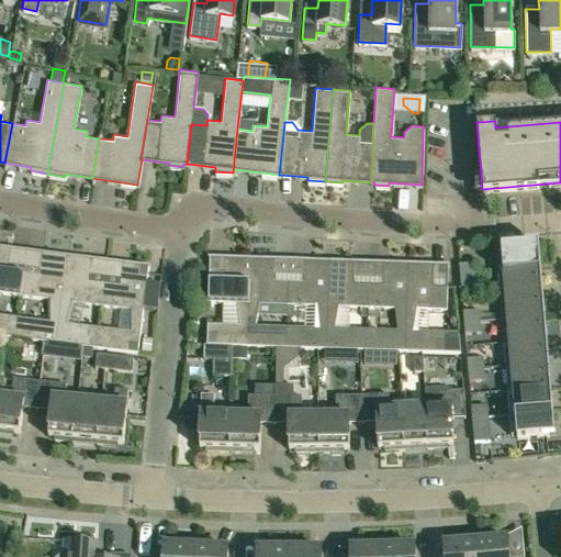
[(496,269),(539,266),(537,241),(501,244),(501,247),(495,247),(496,269)]
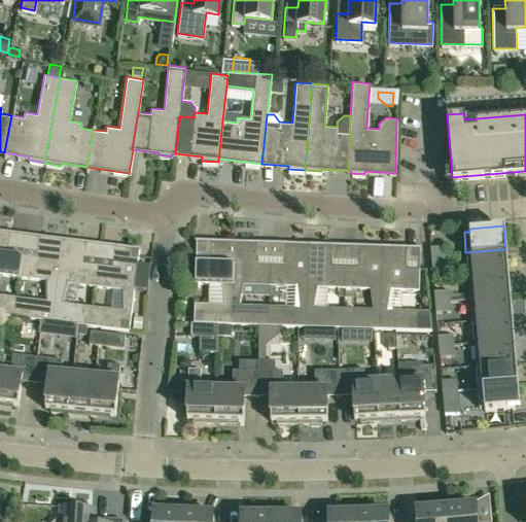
[(0,271),(19,274),(22,253),(7,251),(9,230),(0,228),(0,311),(12,313),(15,294),(0,291),(0,271)]
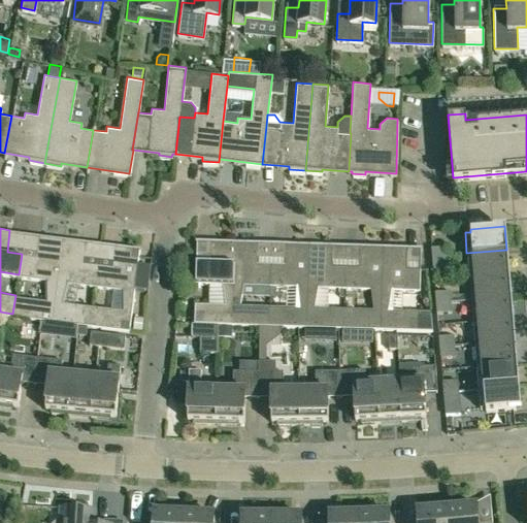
[(52,319),(62,236),(38,234),(35,255),(22,254),(19,274),(46,279),(46,299),(15,295),(12,314),(52,319)]
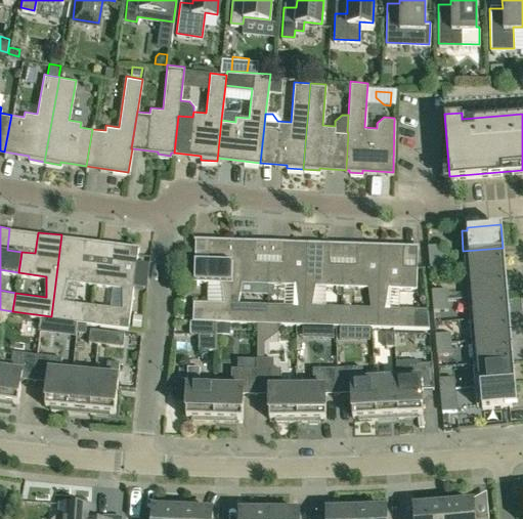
[(94,283),(96,261),(83,259),(85,238),(61,234),(51,316),(89,321),(91,302),(61,299),(67,278),(94,283)]
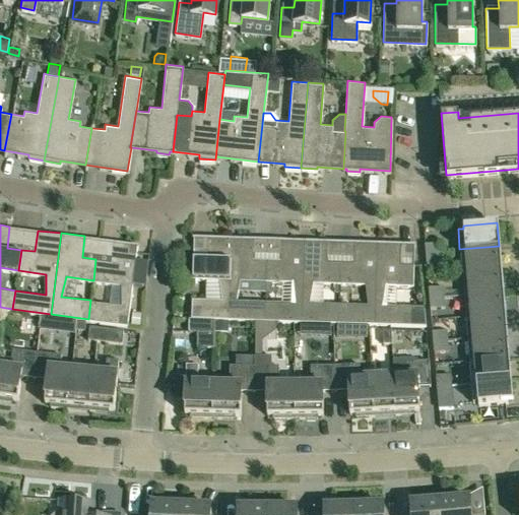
[(228,317),(231,236),(206,235),(206,256),(192,255),(192,276),(218,277),(220,298),(191,297),(191,316),(214,316),(228,317)]
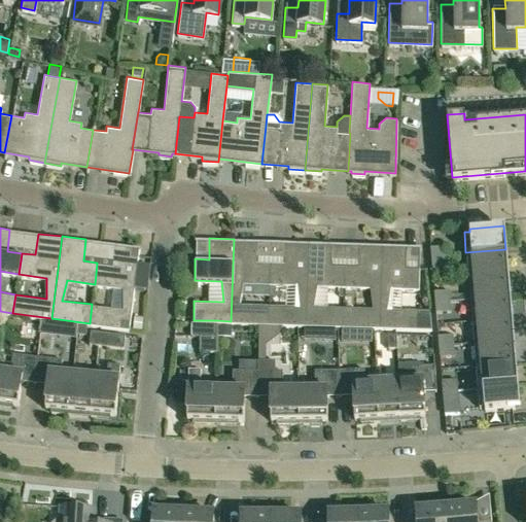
[(269,283),(270,262),(256,261),(257,239),(234,239),(231,321),(268,322),(269,304),(239,303),(243,282),(269,283)]
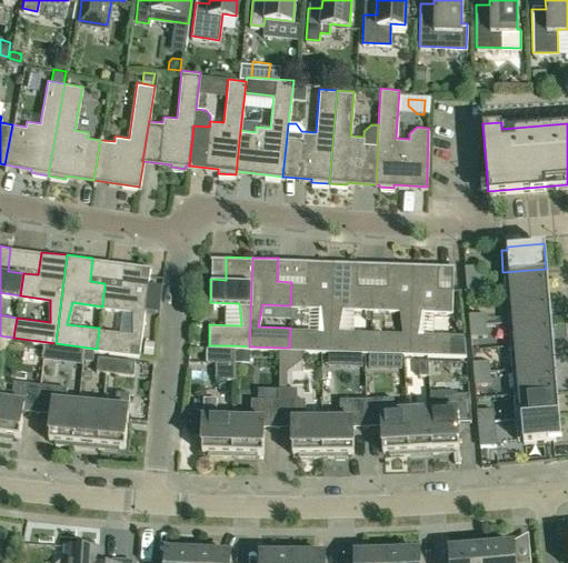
[(329,349),(332,260),(306,259),(306,282),(291,282),(290,305),(319,305),(321,329),(290,328),(289,348),(329,349)]
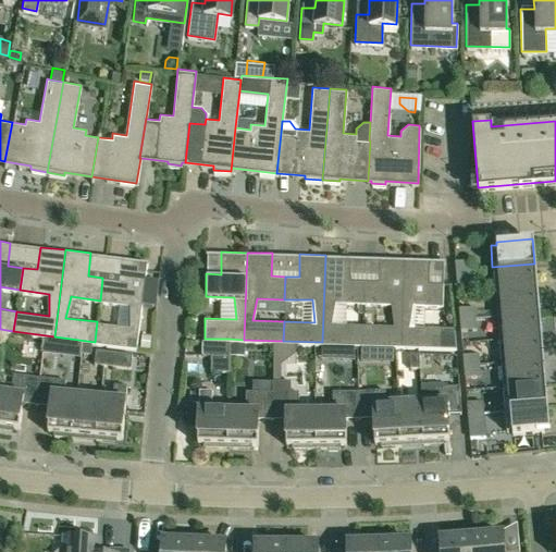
[(362,302),(363,279),(349,279),(350,256),(325,255),(322,342),(361,343),(362,323),(331,322),(335,301),(357,302),(362,302)]
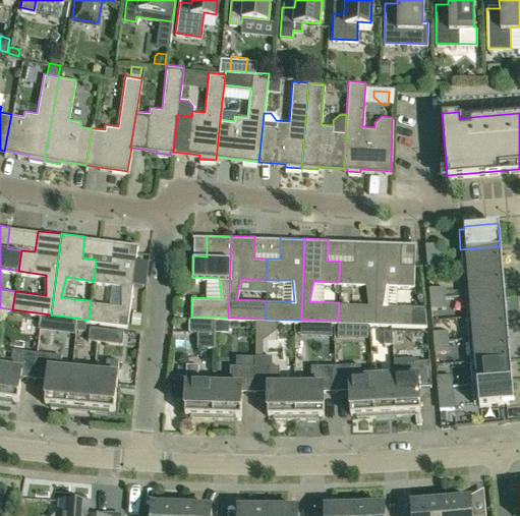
[(91,300),(89,320),(126,324),(137,243),(113,240),(110,262),(96,260),(94,281),(121,284),(121,304),(91,300)]
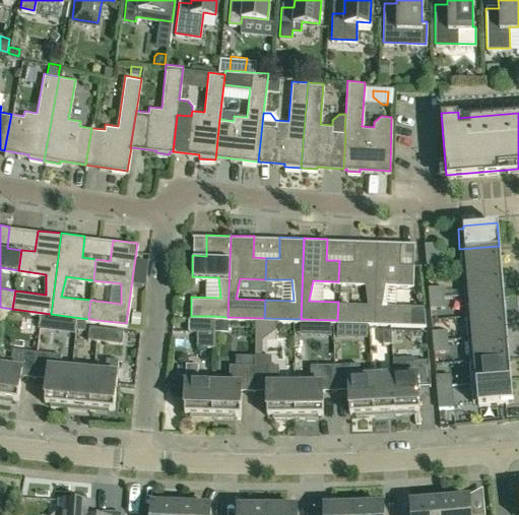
[(374,322),(377,240),(352,240),(352,261),(339,260),(338,281),(365,282),(367,303),(338,302),(337,320),(347,321),(374,322)]
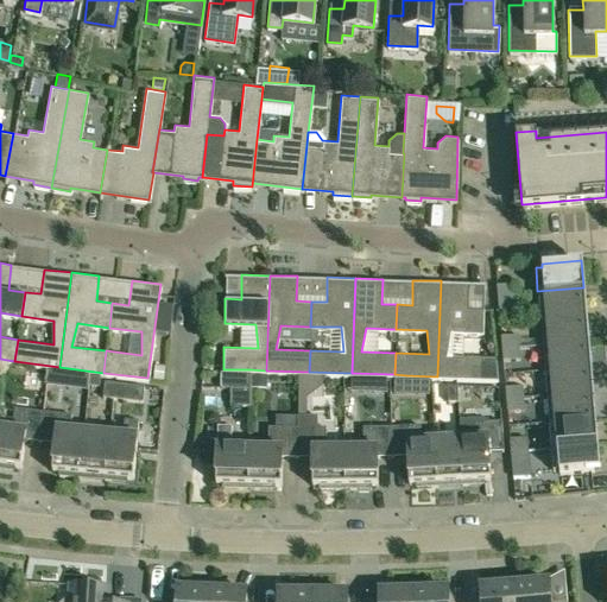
[(441,280),(437,376),(497,378),(495,356),(447,354),(451,331),(482,331),(484,308),(468,306),(468,282),(441,280)]
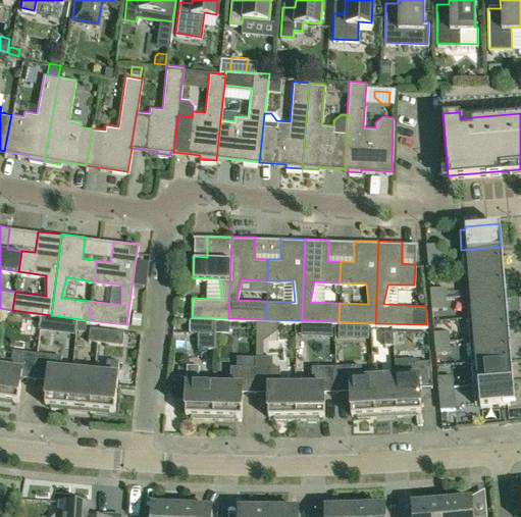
[(426,253),(440,251),(440,241),(426,242),(426,253)]
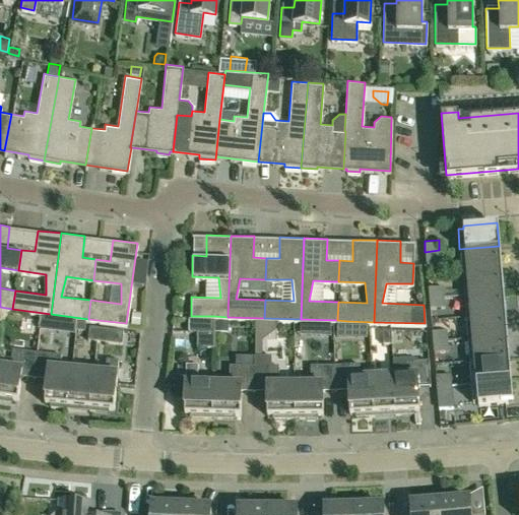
[(461,270),(501,267),(499,246),(459,249),(461,270)]
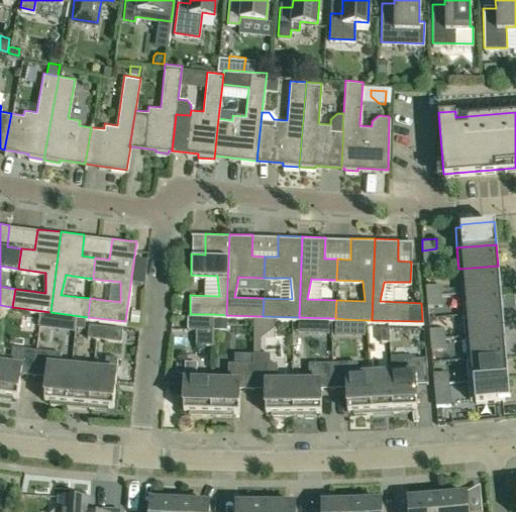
[(436,248),(422,250),(423,261),(437,259),(436,248)]
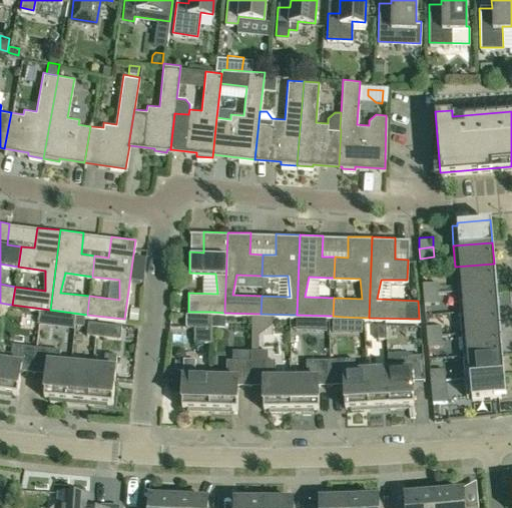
[(457,289),(495,286),(494,264),(455,267),(457,289)]
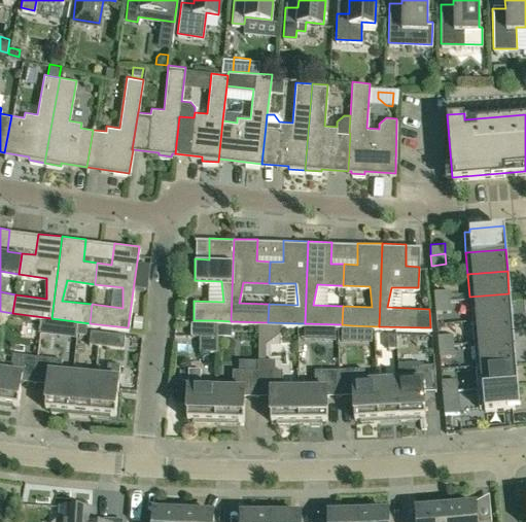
[(434,300),(449,298),(448,287),(433,289),(434,300)]
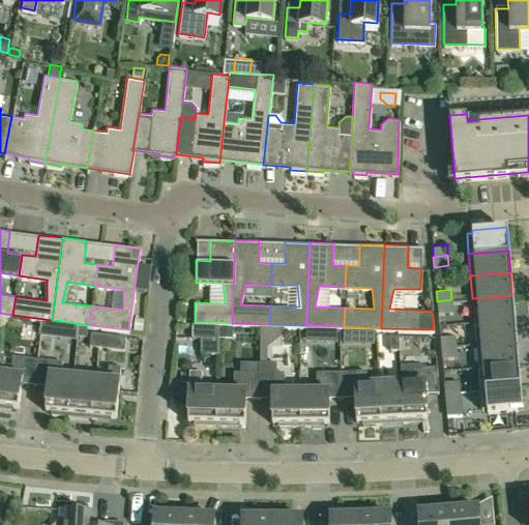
[(474,320),(513,317),(511,295),(472,298),(474,320)]
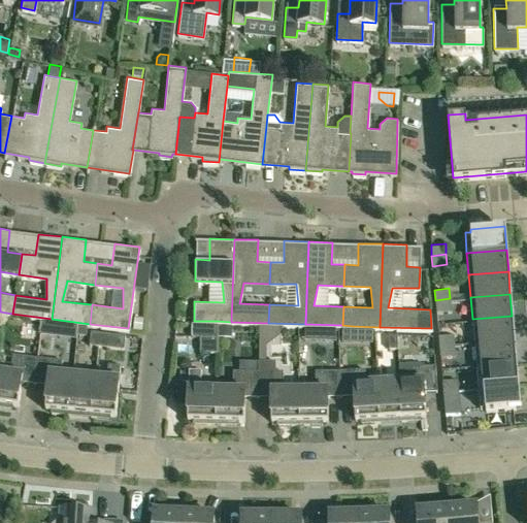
[(450,298),(435,300),(436,311),(451,308),(450,298)]
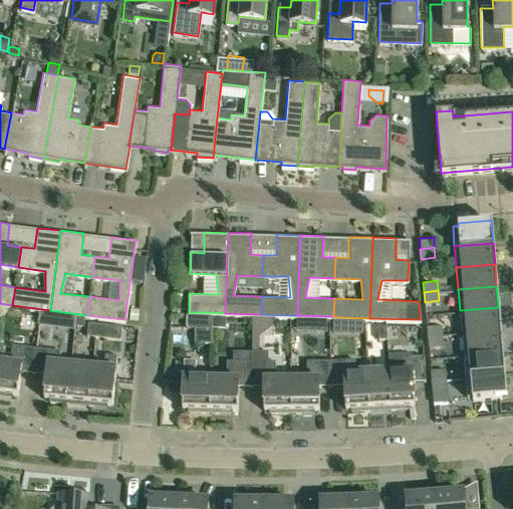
[(462,332),(500,329),(498,307),(460,310),(462,332)]
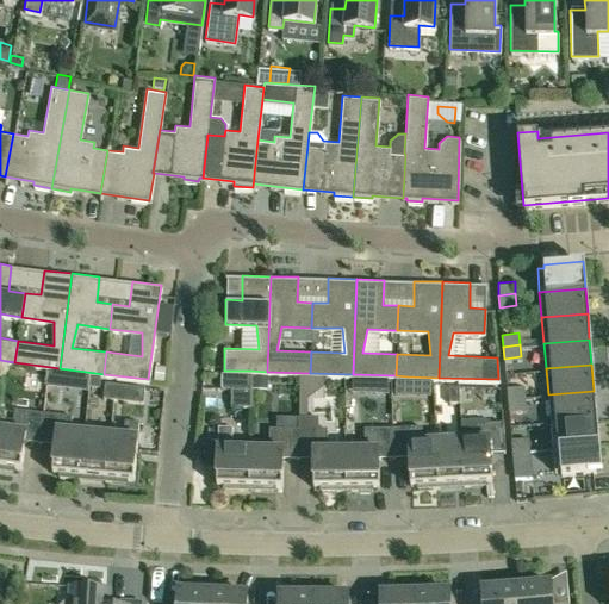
[(252,371),(224,371),(222,369),(221,386),(230,386),(250,386),(252,371)]
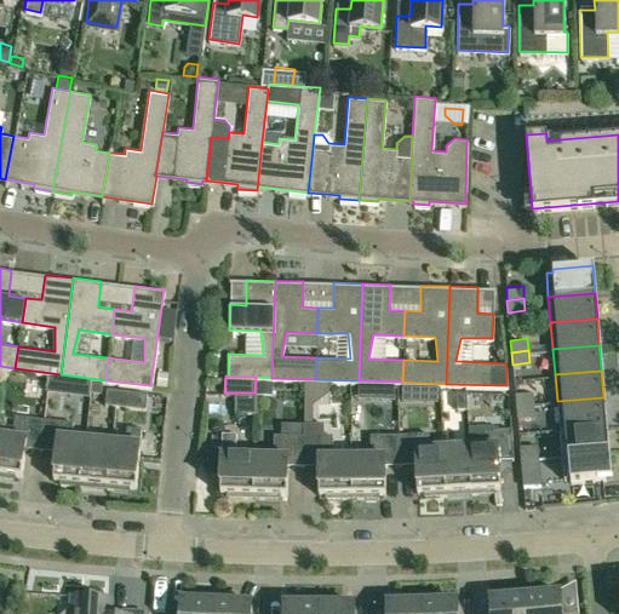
[(256,377),(254,392),(271,394),(271,378),(256,377)]
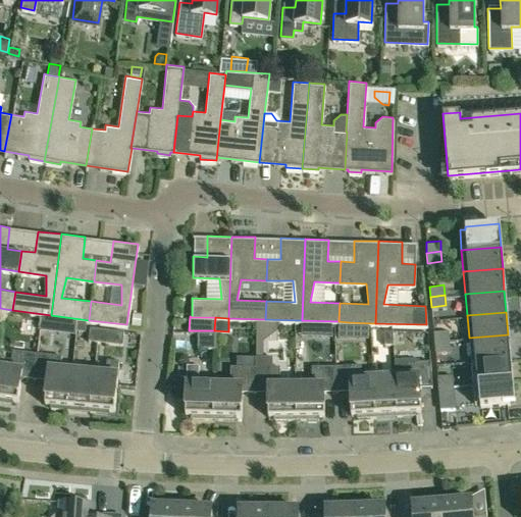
[(85,327),(86,319),(76,318),(75,326),(85,327)]
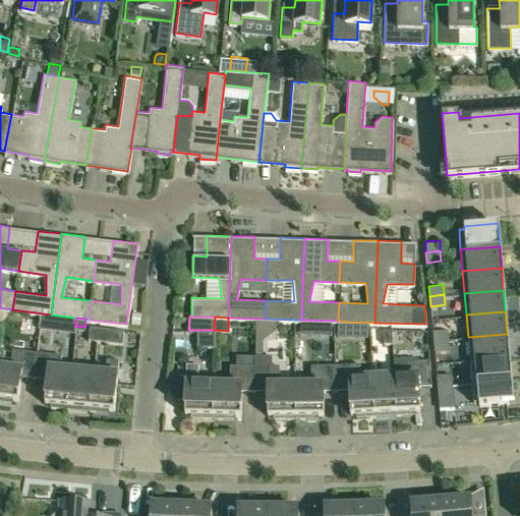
[(338,321),(337,334),(348,335),(348,322),(338,321)]
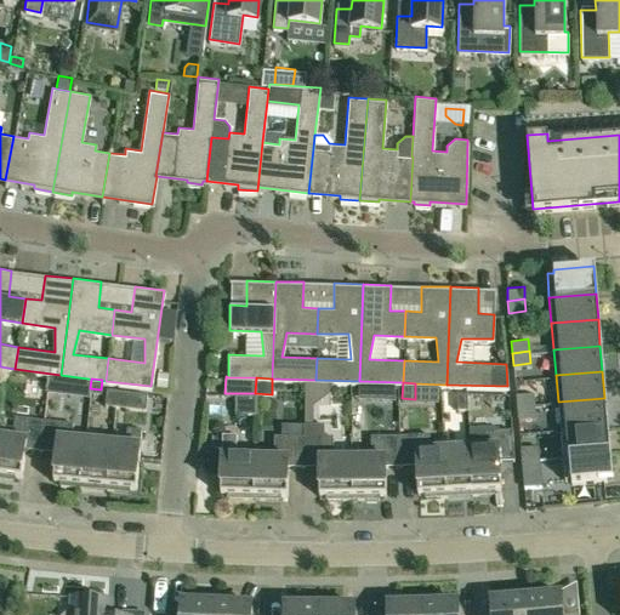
[(114,404),(117,388),(106,387),(104,403),(114,404)]
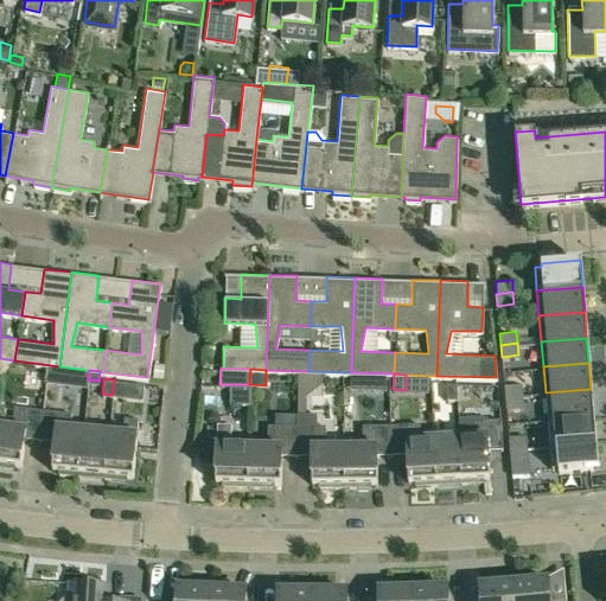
[(114,379),(112,395),(141,398),(144,383),(114,379)]
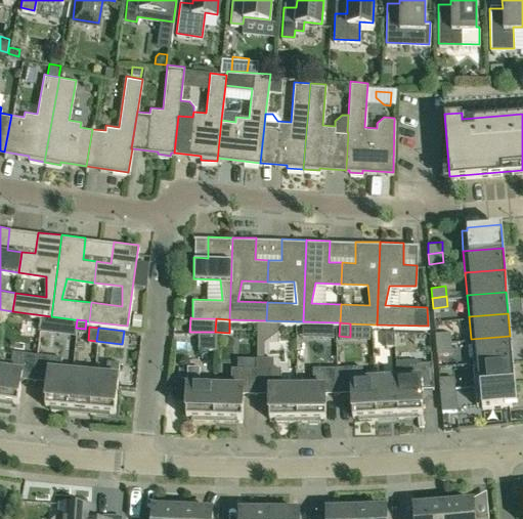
[(393,330),(385,330),(385,344),(394,343),(393,330)]
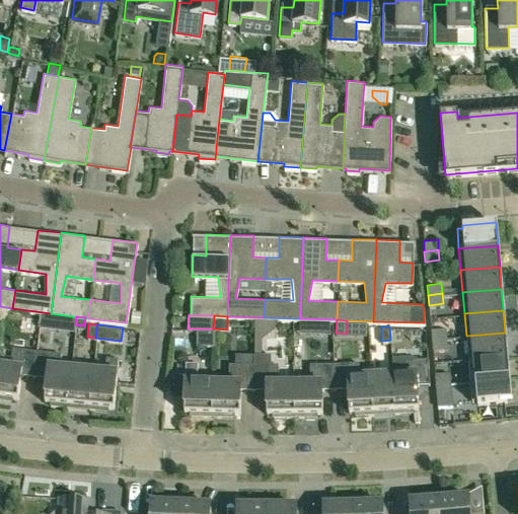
[(432,339),(446,337),(445,326),(431,328),(432,339)]
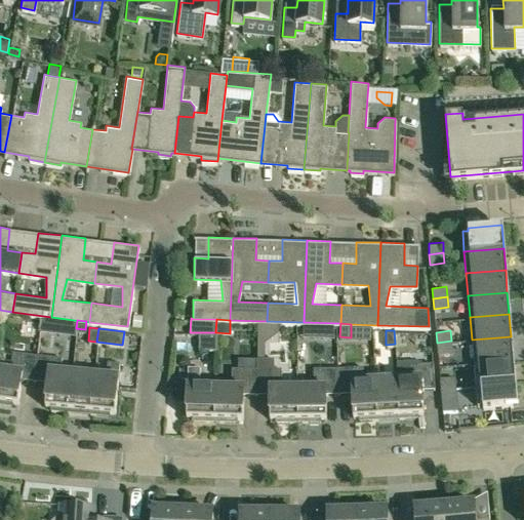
[(215,348),(215,332),(198,332),(198,348),(215,348)]
